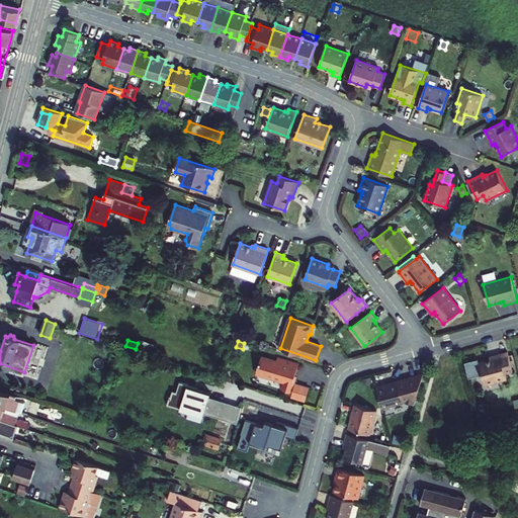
[(513,371),(507,352),(493,356),(493,359),(490,360),(479,363),(478,359),(464,363),(468,378),(482,375),(484,384),(507,379),(505,373),(513,371)]
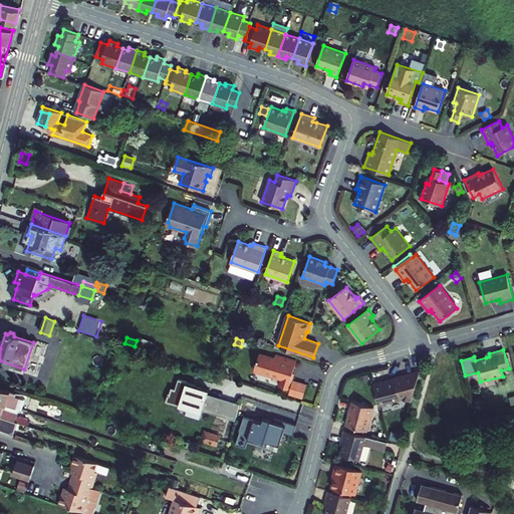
[(280,387),(290,391),(288,395),(302,399),(307,386),(291,380),(294,373),(293,373),(296,361),(275,354),(273,358),(259,354),(254,369),(272,375),(272,376),(282,379),(280,387)]
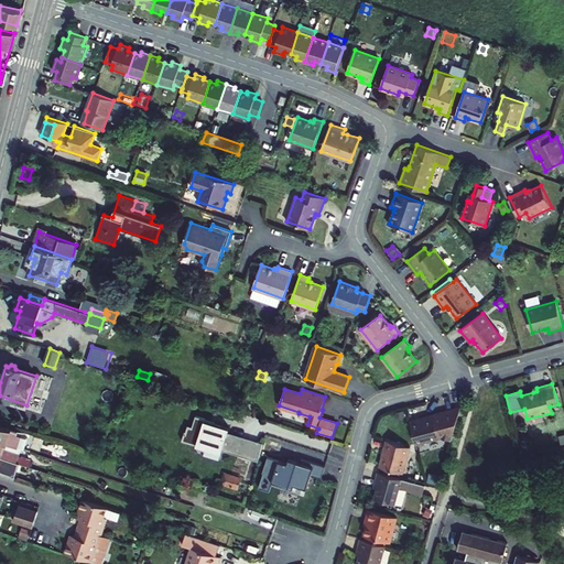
[(452,441),(461,408),(432,414),(433,418),(420,421),(419,419),(410,421),(415,443),(438,437),(452,441)]
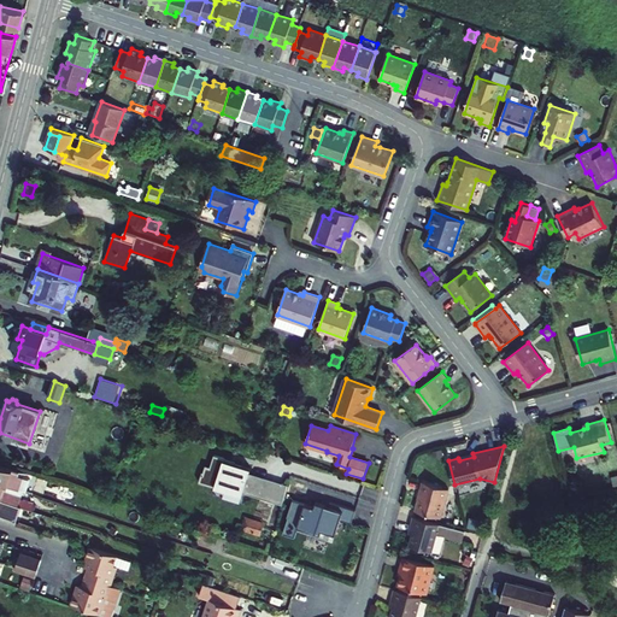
[(216,487),(217,485),(256,495),(260,480),(250,476),(250,472),(251,470),(224,462),(224,459),(213,456),(210,468),(205,466),(204,472),(203,471),(199,482),(216,487)]
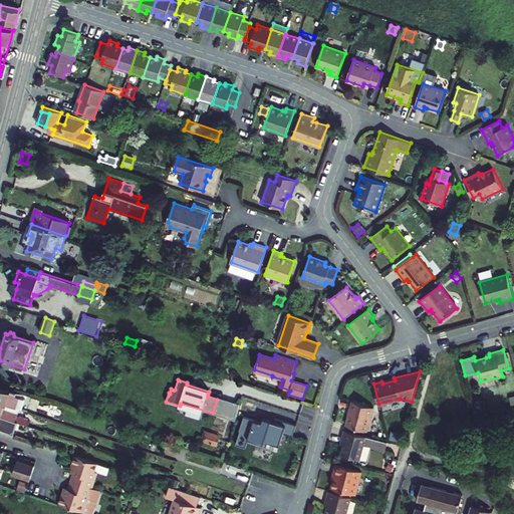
[(16,392),(0,387),(0,402),(6,404),(16,407),(19,398),(14,396),(16,392)]
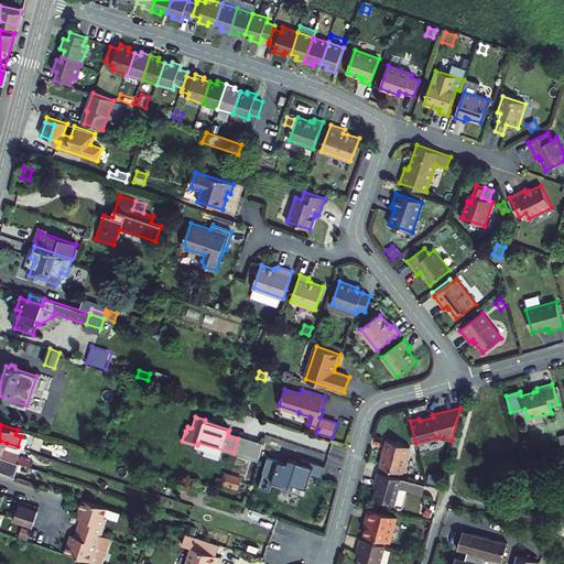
[(252,459),(258,442),(228,432),(228,435),(238,438),(234,453),(252,459)]
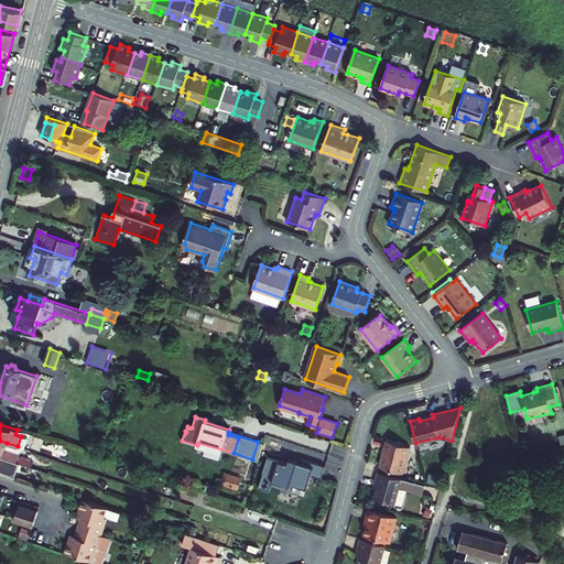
[(21,436),(18,446),(24,449),(28,438),(21,436)]
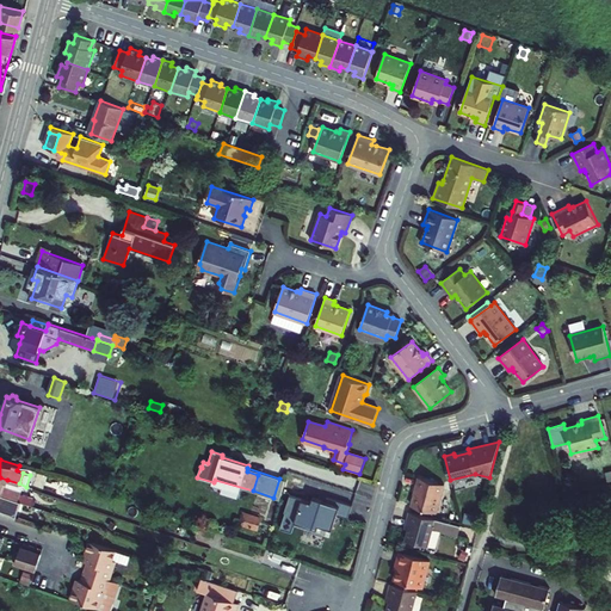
[(0,477),(0,493),(30,504),(31,505),(34,499),(20,494),(22,492),(5,486),(7,480),(0,477)]
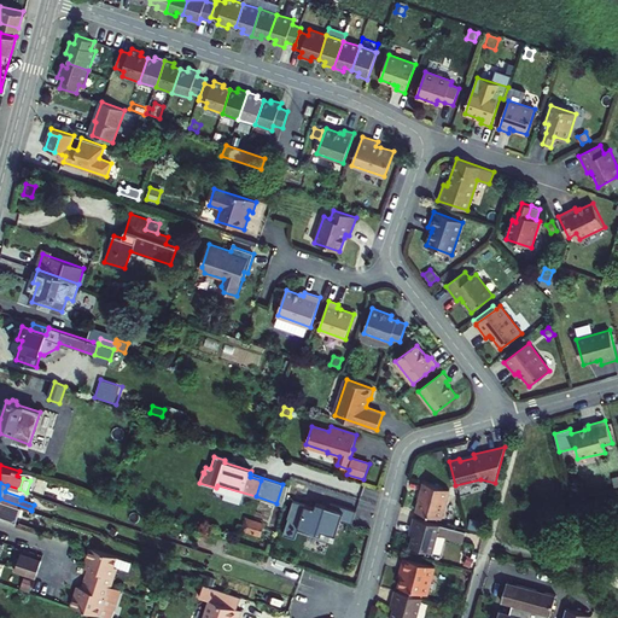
[(424,483),(417,512),(420,513),(431,516),(442,519),(449,490),(424,483)]
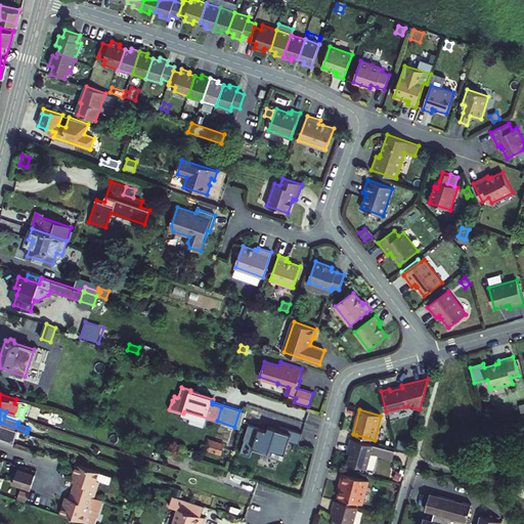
[(245,411),(239,410),(234,427),(239,429),(245,411)]
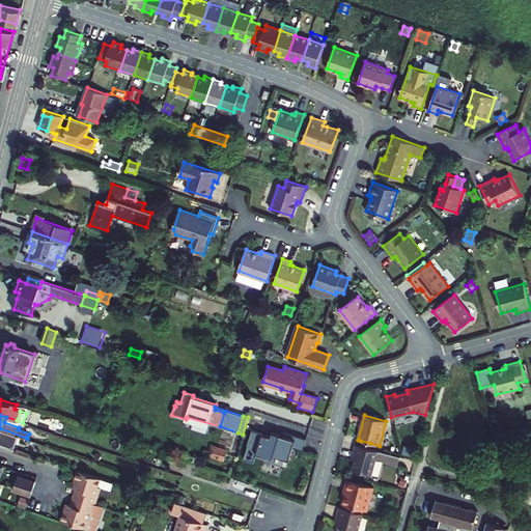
[(0,443),(11,448),(12,443),(16,444),(17,441),(24,444),(26,438),(0,428),(0,443)]
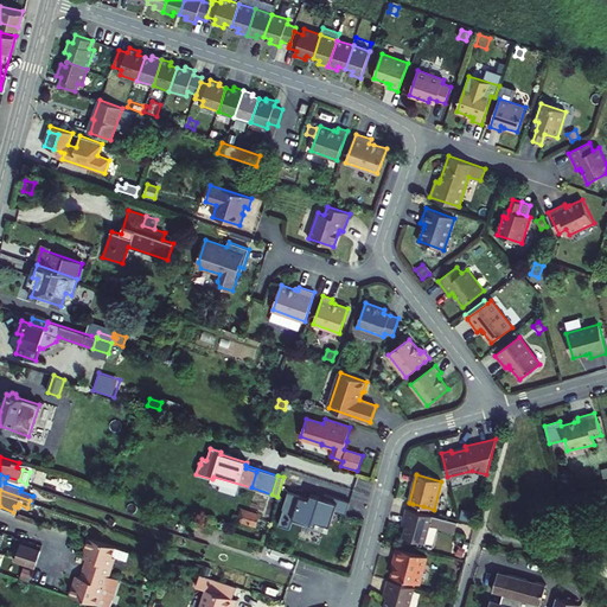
[(300,496),(293,518),(315,526),(318,522),(331,526),(336,511),(346,515),(350,502),(325,493),(324,498),(311,494),(310,499),(300,496)]
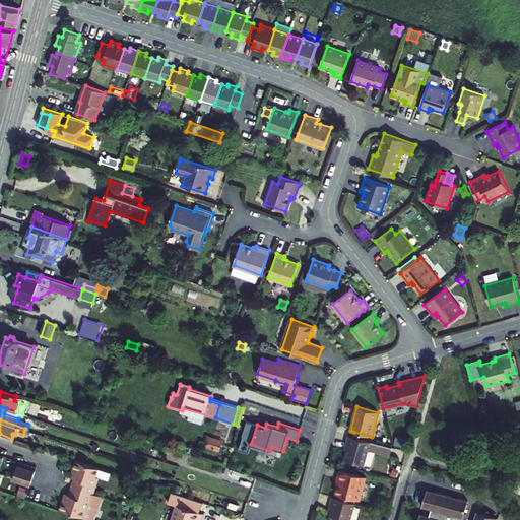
[(390,456),(392,448),(348,436),(346,444),(349,444),(345,459),(364,464),(369,449),(376,451),(376,452),(390,456)]
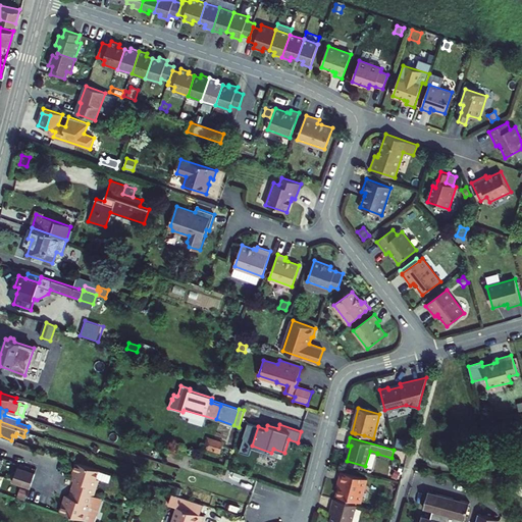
[(219,442),(209,438),(207,448),(216,451),(219,442)]
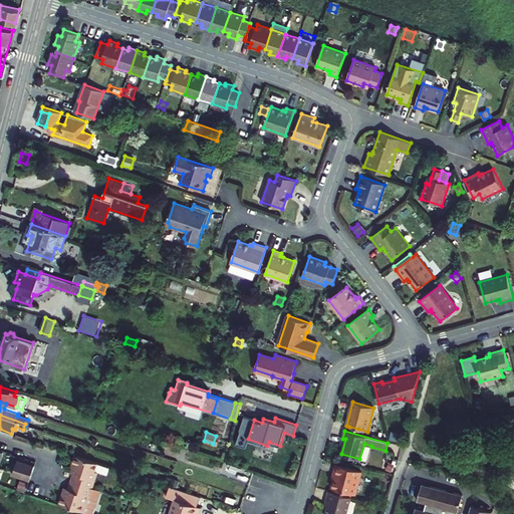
[(267,446),(248,439),(247,442),(278,452),(280,446),(269,442),(267,446)]
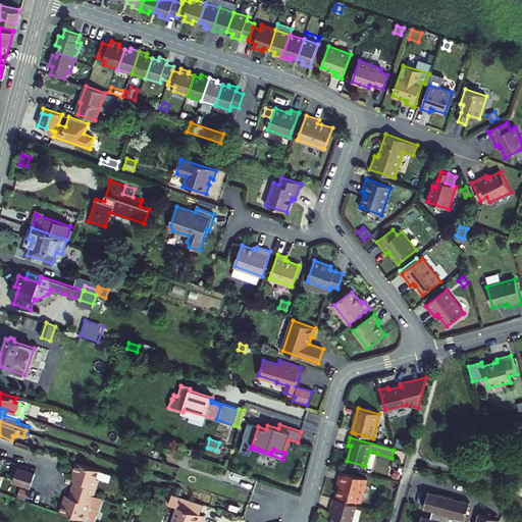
[(112,474),(77,463),(71,479),(77,481),(75,489),(94,496),(99,479),(109,482),(112,474)]
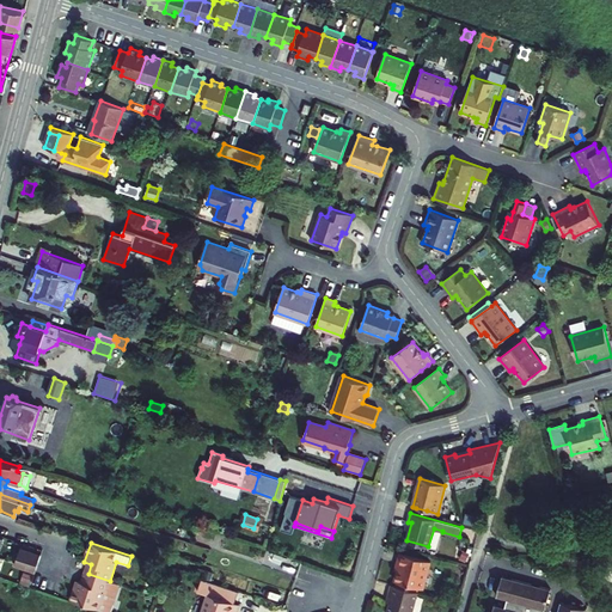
[(37,564),(41,556),(20,549),(18,557),(37,564)]
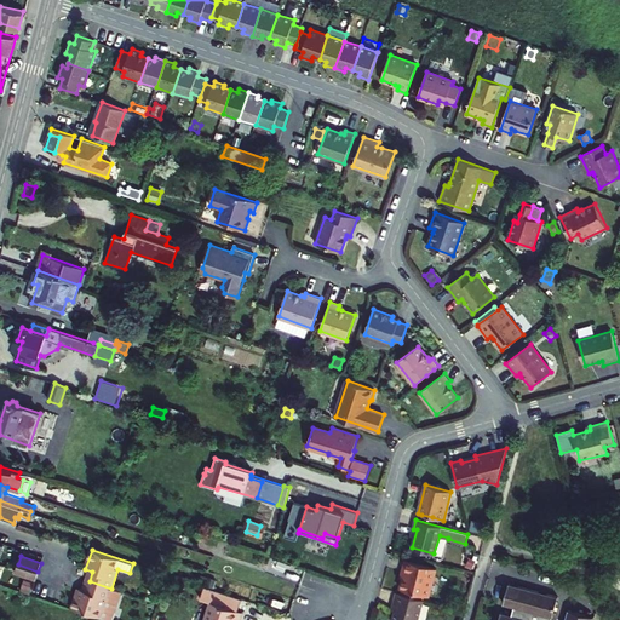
[(406,570),(401,589),(425,596),(429,596),(436,568),(406,560),(403,570),(406,570)]
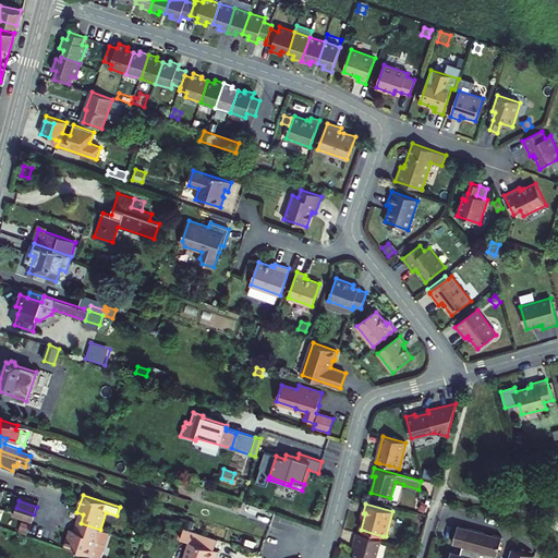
[(247,512),(256,516),(259,508),(250,505),(247,512)]
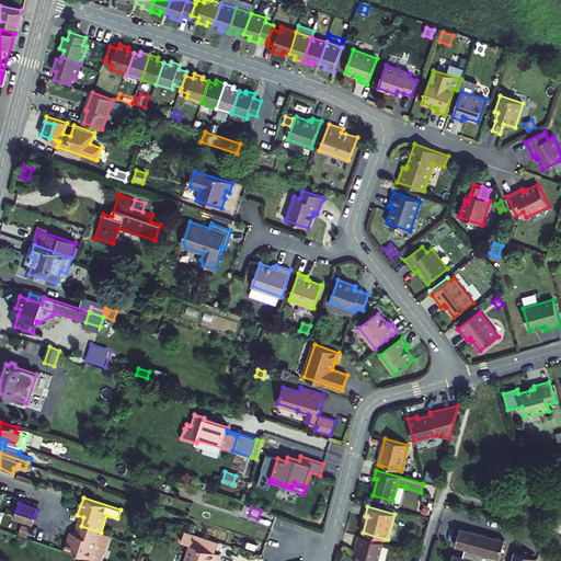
[(32,525),(34,517),(16,511),(13,518),(32,525)]
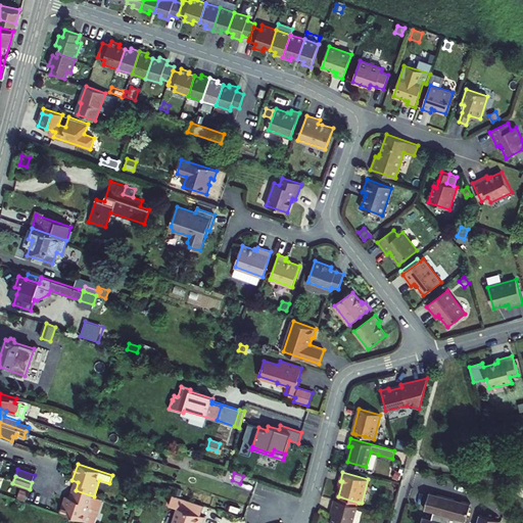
[(174,494),(180,496),(182,489),(176,487),(174,494)]
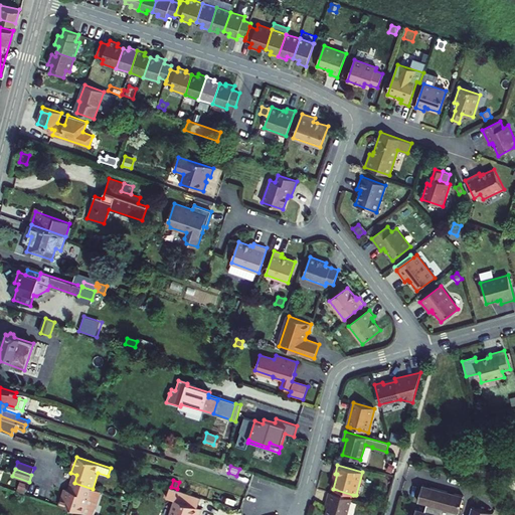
[(23,493),(26,485),(20,483),(18,491),(23,493)]
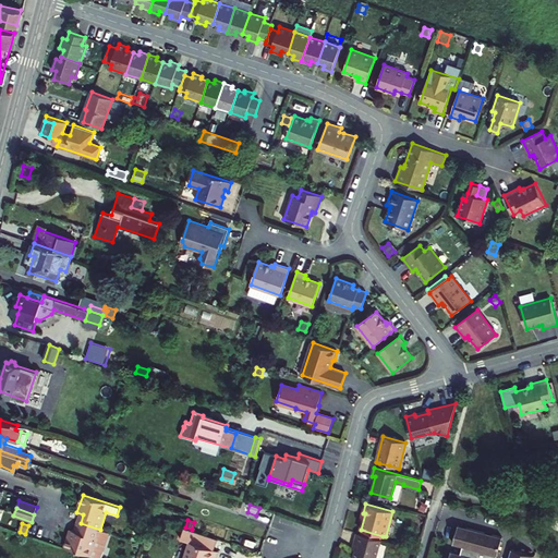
[(71,530),(65,547),(97,557),(99,557),(106,542),(97,538),(100,530),(81,523),(77,532),(71,530)]
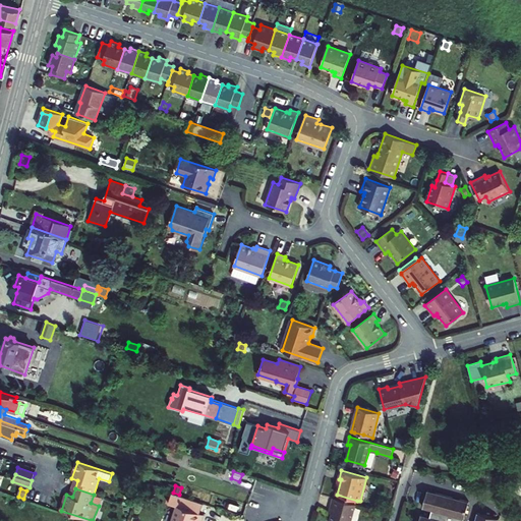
[(498,520),(499,519),(477,513),(474,520),(463,520),(469,502),(427,490),(422,508),(431,510),(430,517),(421,514),(418,520),(498,520)]
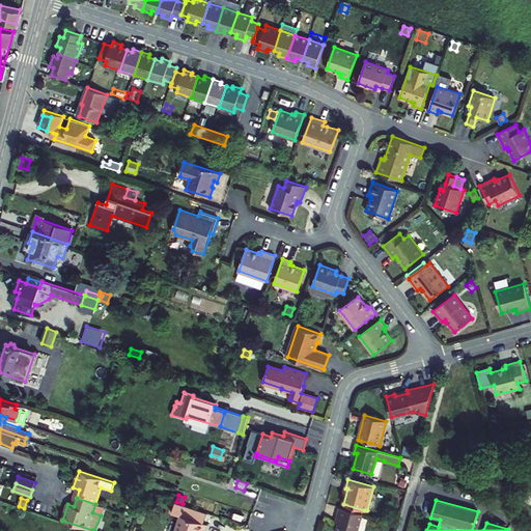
[(180,515),(174,530),(204,530),(207,525),(203,523),(206,513),(175,503),(172,513),(180,515)]
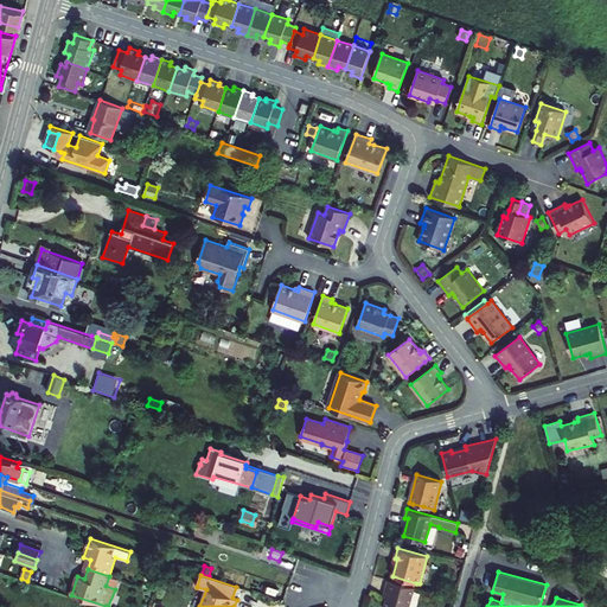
[(115,589),(117,580),(109,576),(106,586),(115,589)]
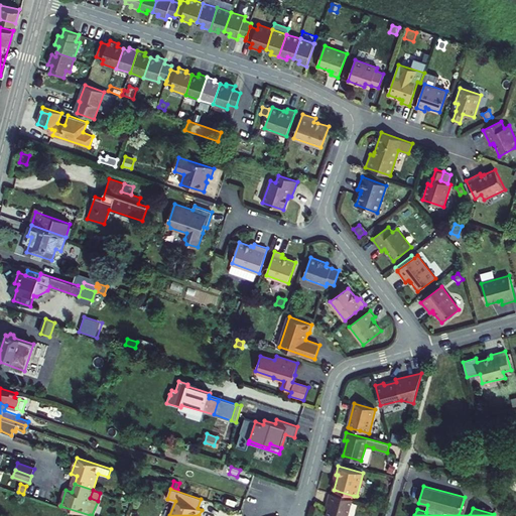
[(334,490),(333,494),(352,499),(353,499),(354,496),(334,490)]
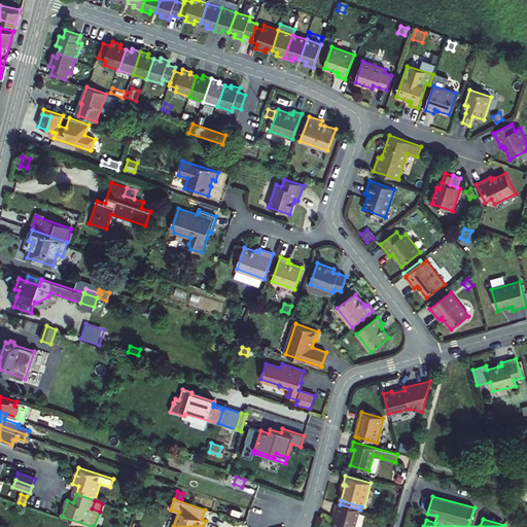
[(340,504),(338,503),(335,512),(338,513),(334,526),(354,526),(359,510),(340,504)]
